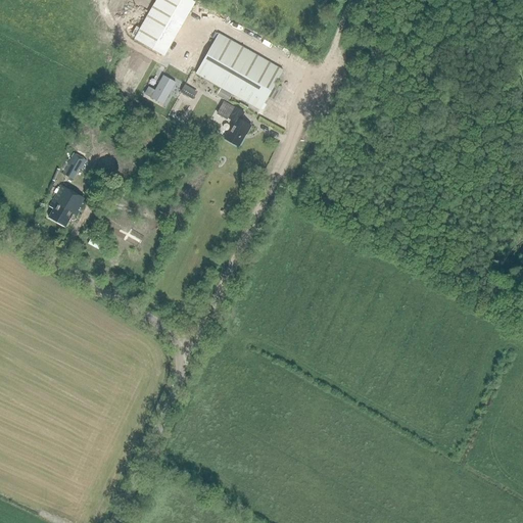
[(158,0),(138,38),(170,55),(199,0),(158,0)]
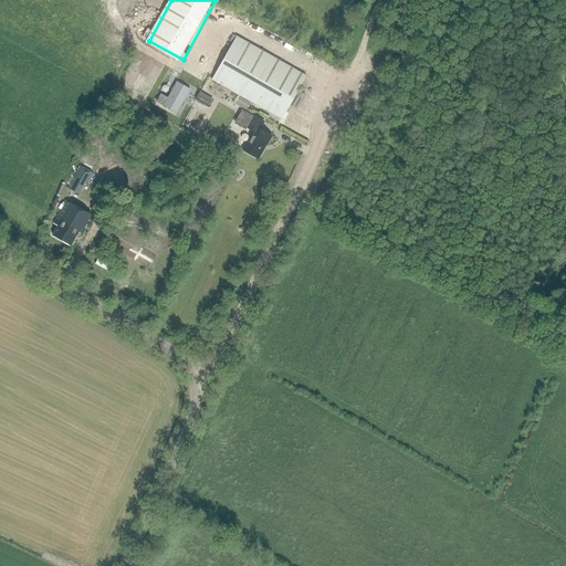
[(282,119),(305,76),(237,38),(212,81),(282,119)]
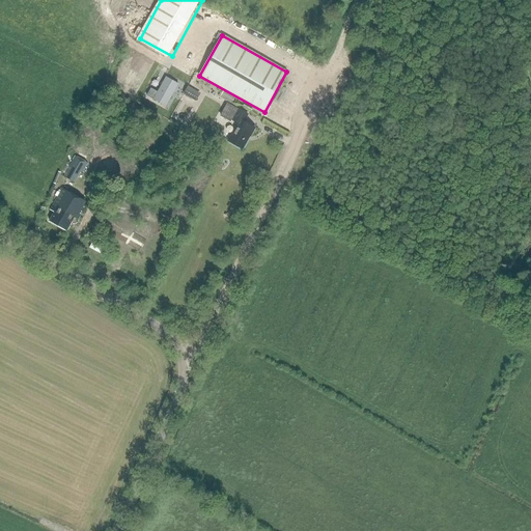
[(166,79),(158,93),(151,90),(147,98),(166,108),(178,86),(166,79)]
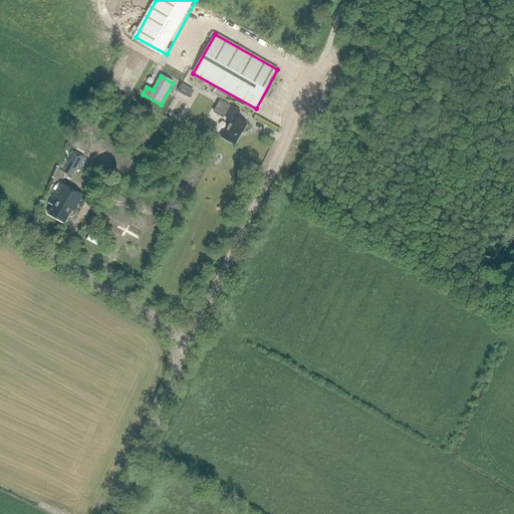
[(181,89),(193,96),(197,89),(185,82),(181,89)]
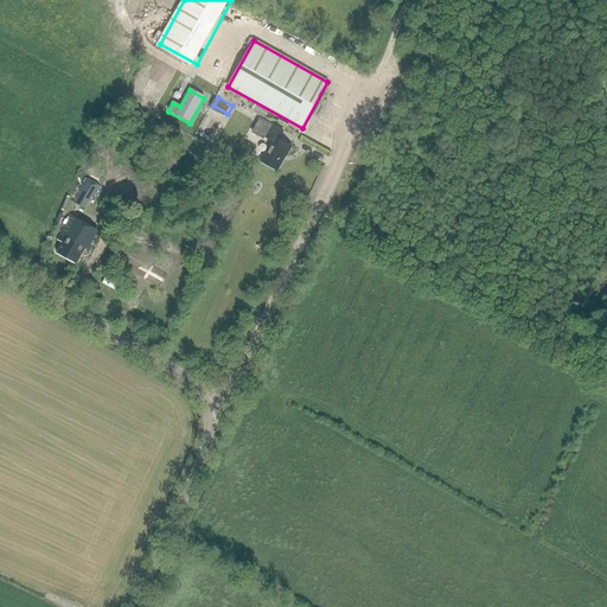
[(203,131),(217,139),(222,129),(208,121),(203,131)]
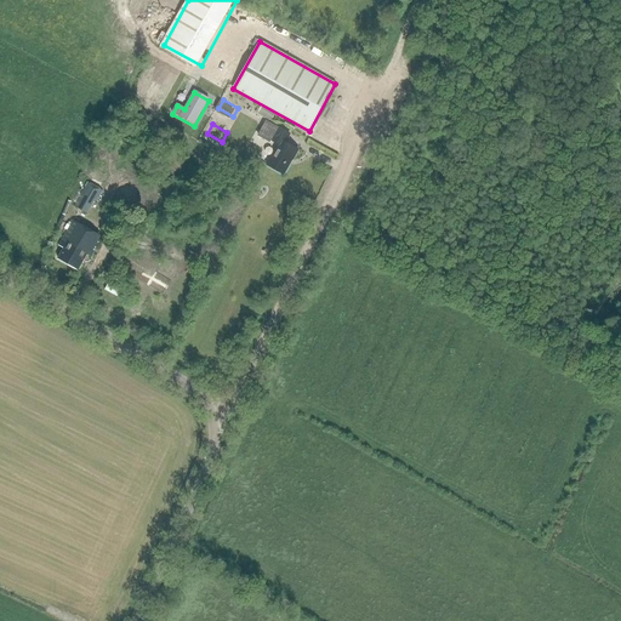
[(292,159),(297,151),(284,143),(289,135),(277,127),(269,140),(278,144),(266,165),(283,175),(291,159),(292,159)]
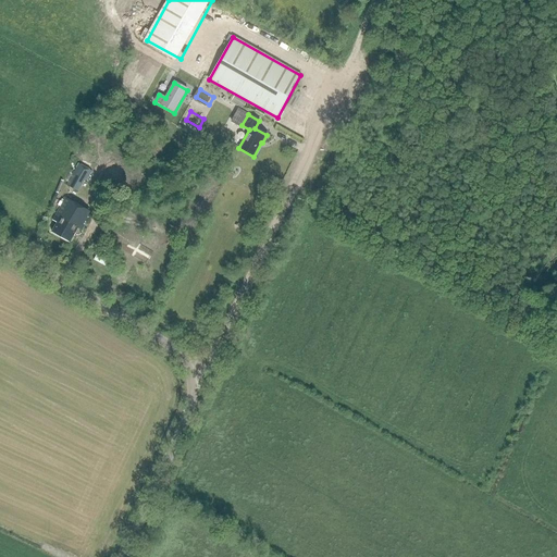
[(90,171),(78,163),(65,185),(77,192),(90,171)]
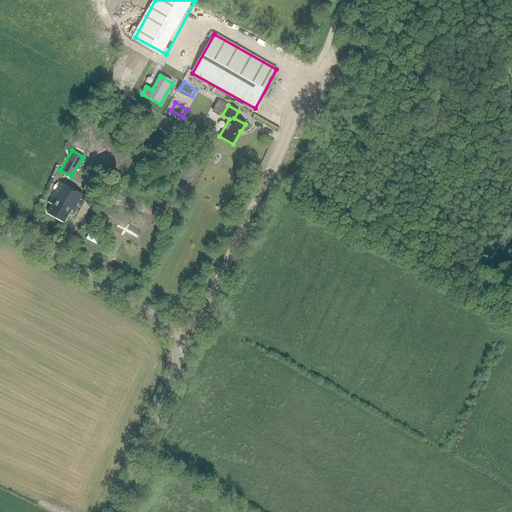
[(75,211),(84,196),(60,182),(48,203),(52,205),(47,213),(63,223),(71,209),(75,211)]
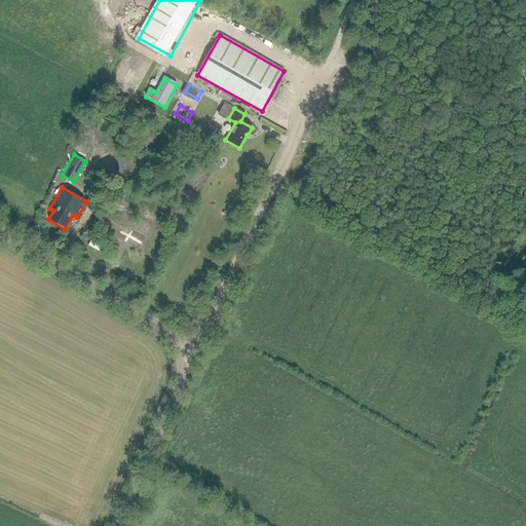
All buildings are outlined.
